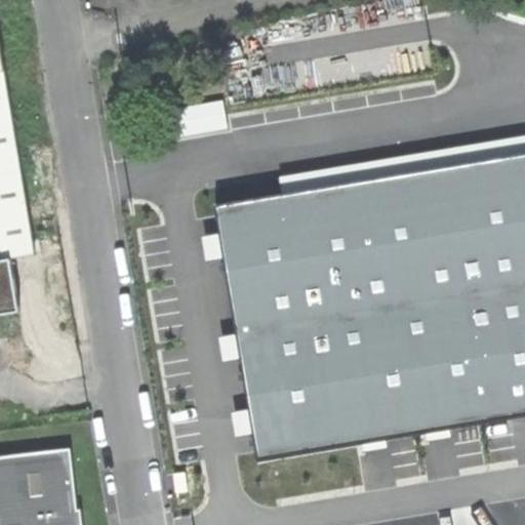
[(0,260),(11,258),(36,254),(0,41),(0,260)]
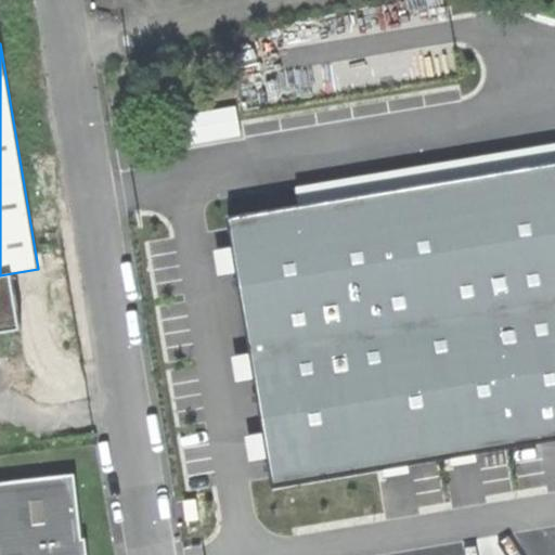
[(554,164),(231,218),(274,488),(513,449),(554,441),(554,164)]
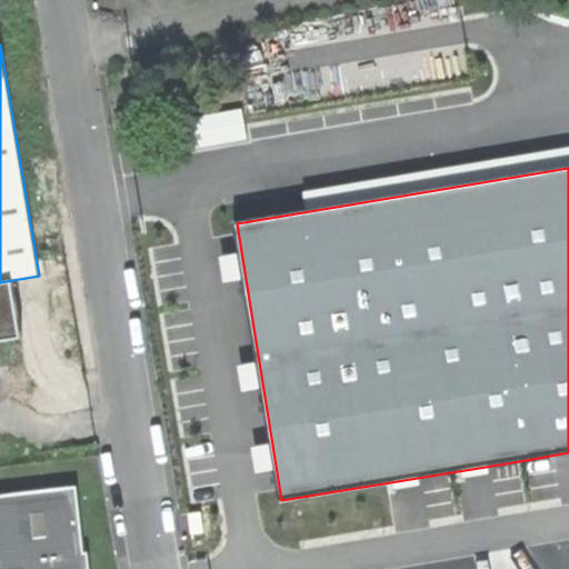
[(235,253),(221,255),(223,279),(237,278),(235,253)]
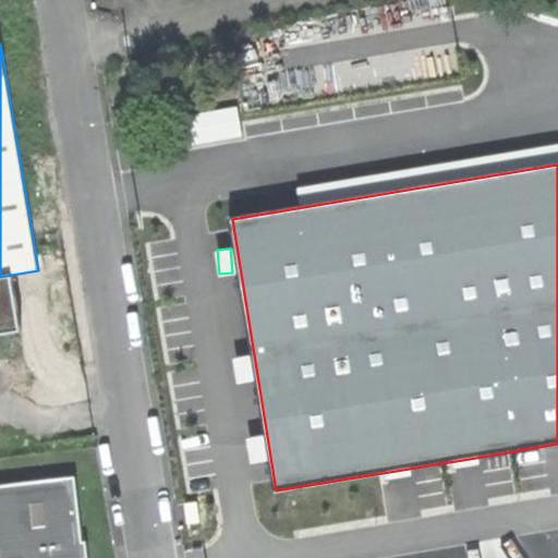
[(0,334),(22,330),(12,275),(0,277),(0,334)]
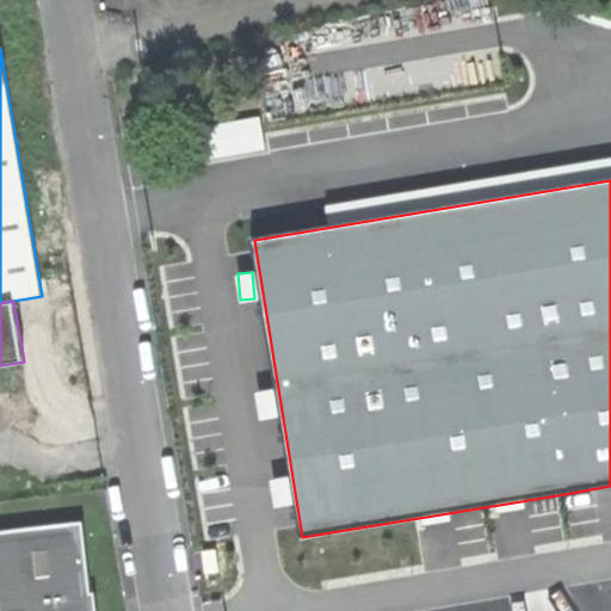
[(254,392),(260,419),(276,415),(270,388),(254,392)]
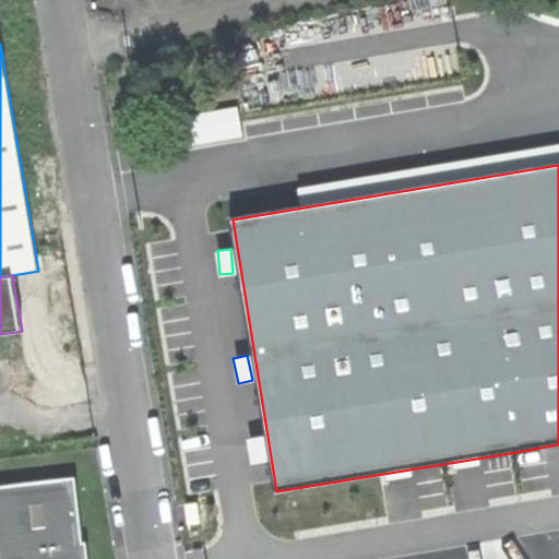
[(262,437),(249,438),(251,462),(264,461),(262,437)]
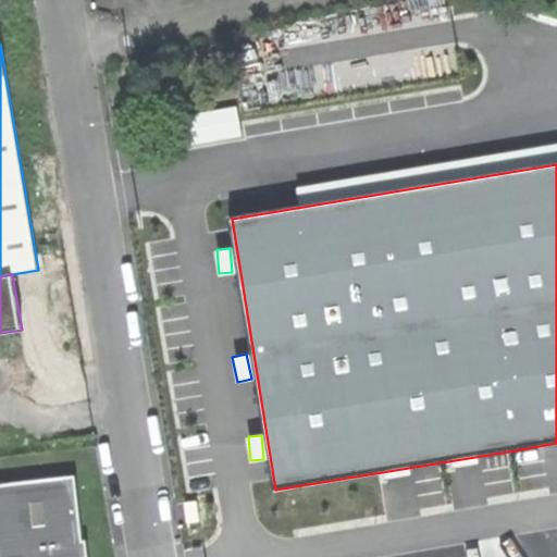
[(75,478),(0,485),(0,556),(88,556),(86,540),(82,541),(75,478)]
